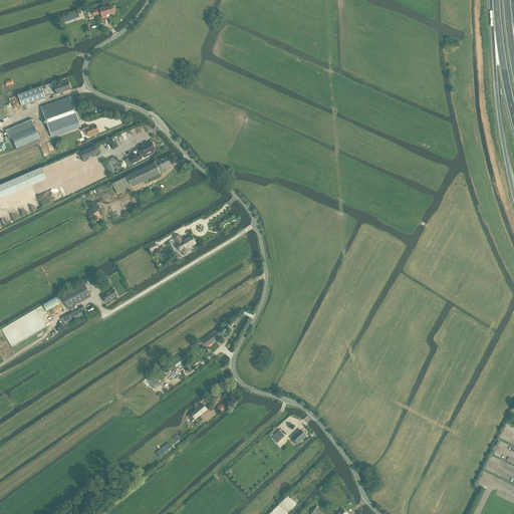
[(114,13),(113,7),(105,9),(104,8),(93,11),(94,16),(101,13),(102,18),(107,17),(106,15),(114,13)]
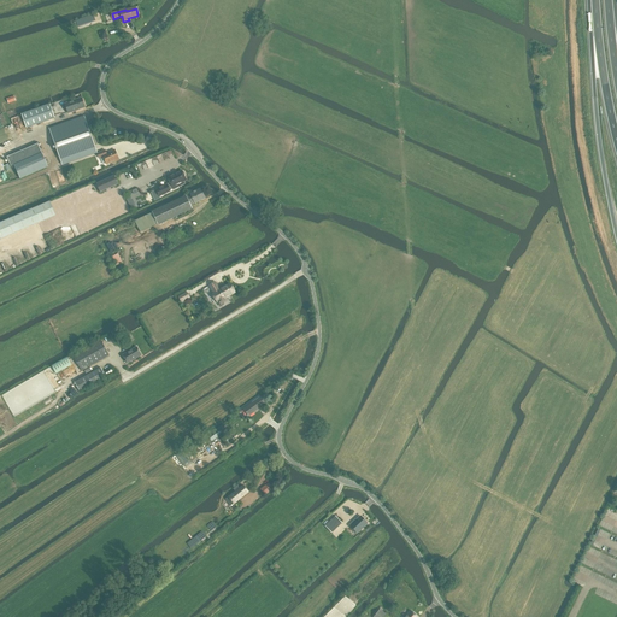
[(82,25),(95,21),(93,15),(80,19),(82,25)]
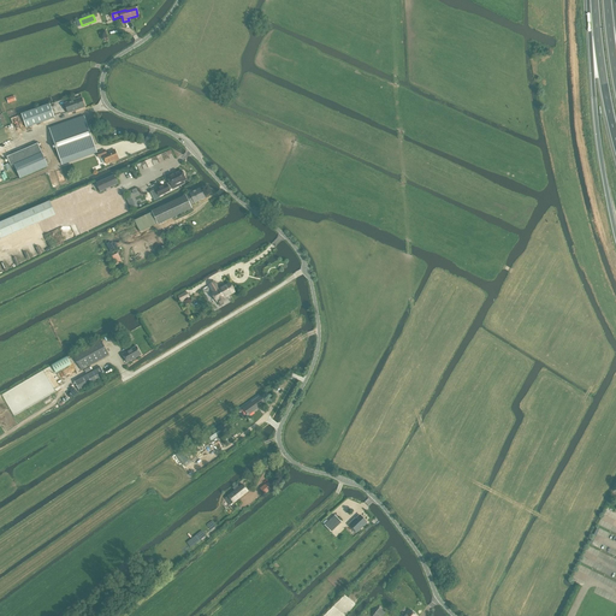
[(82,98),(65,104),(67,113),(84,107),(82,98)]
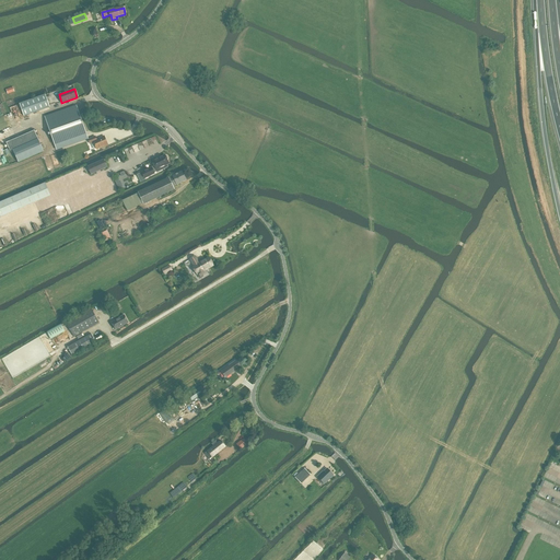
[(45,95),(20,104),(24,116),(49,107),(45,95)]
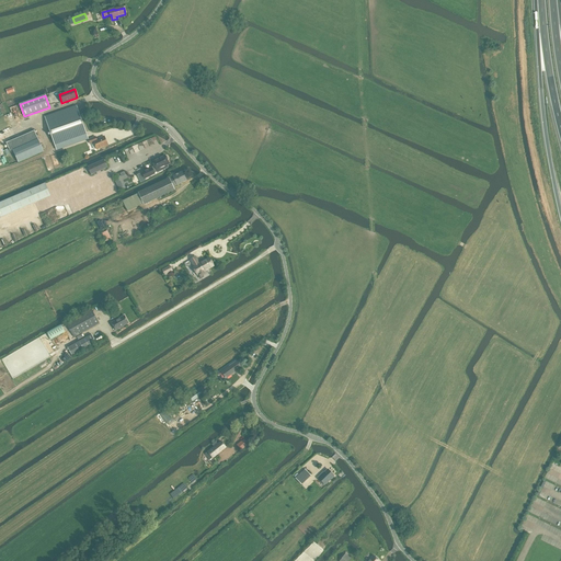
[(45,117),(47,122),(56,147),(57,150),(80,141),(84,140),(87,137),(87,136),(77,106),(45,117)]
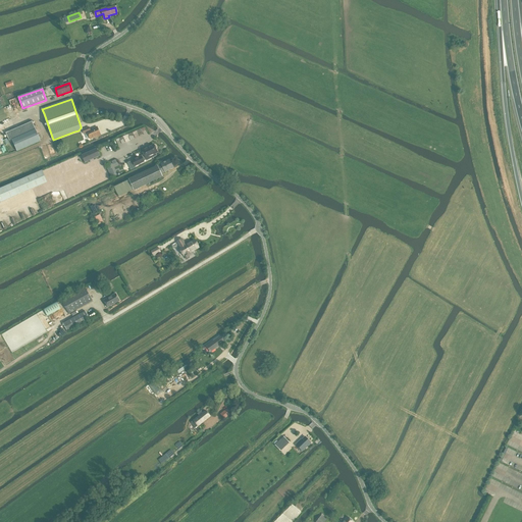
[(41,141),(32,121),(6,133),(9,141),(12,140),(16,151),(41,141)]
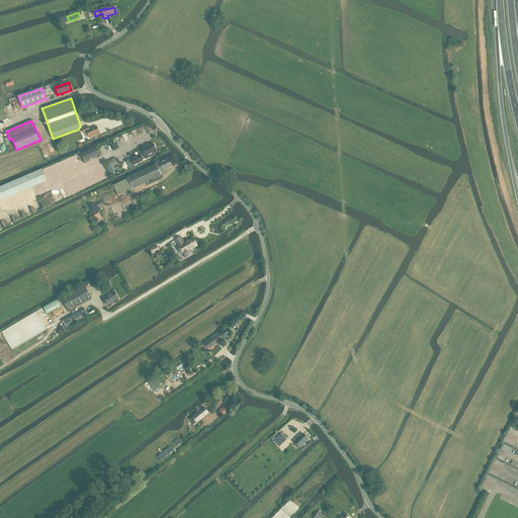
[(99,134),(96,126),(89,130),(88,126),(82,130),(83,133),(86,132),(89,138),(99,134)]
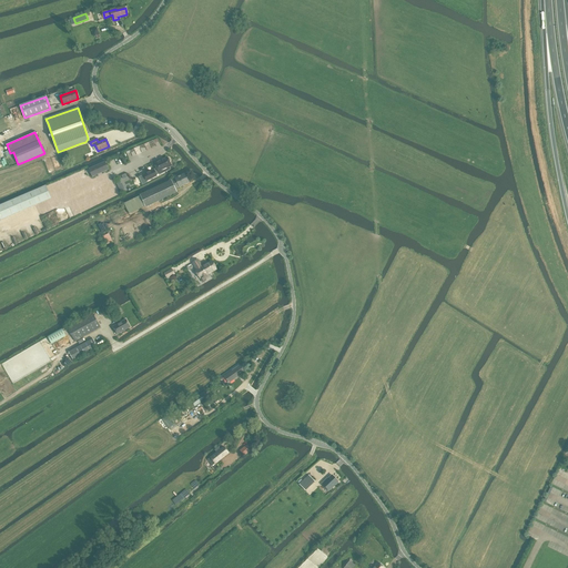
[(140,178),(144,185),(148,183),(146,181),(156,176),(156,175),(160,174),(160,175),(170,170),(169,168),(171,166),(170,162),(170,161),(169,159),(169,158),(168,159),(168,158),(154,164),(158,170),(154,171),(153,170),(140,178)]
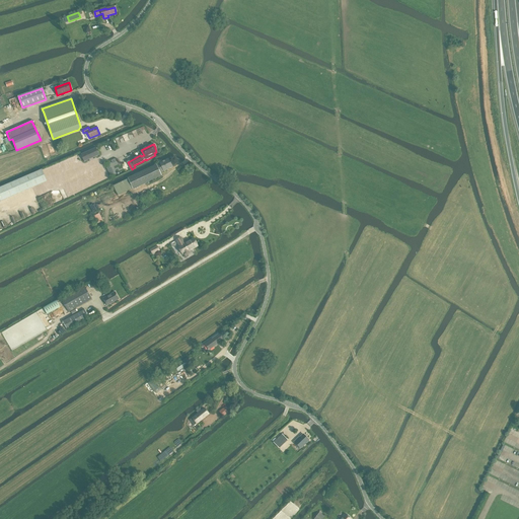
[(84,161),(98,155),(95,148),(81,154),(84,161)]
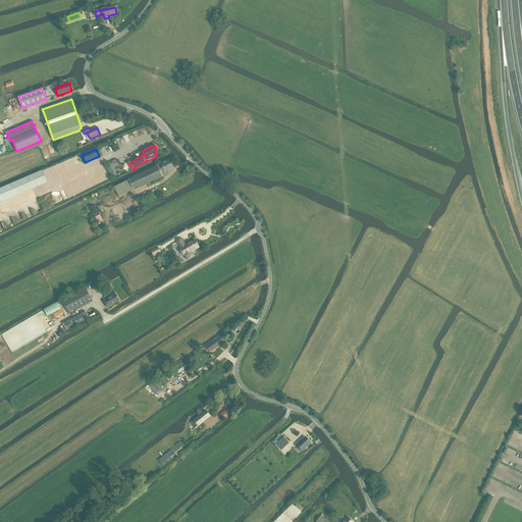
[(173,168),(169,160),(164,163),(163,161),(158,163),(159,165),(128,179),(114,187),(114,188),(118,197),(133,190),(134,191),(162,176),(161,174),(173,168)]
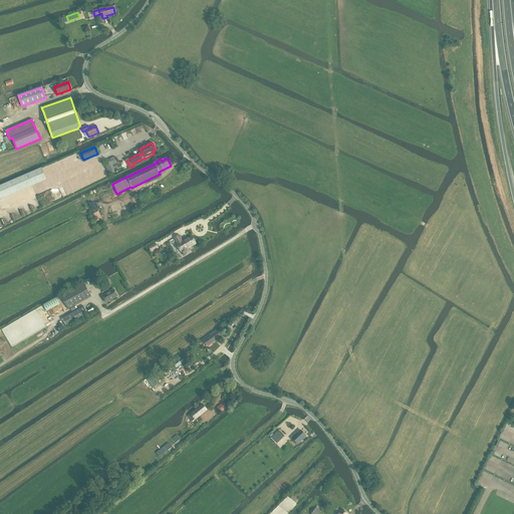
[(41,168),(0,186),(0,198),(0,199),(46,180),(41,168)]
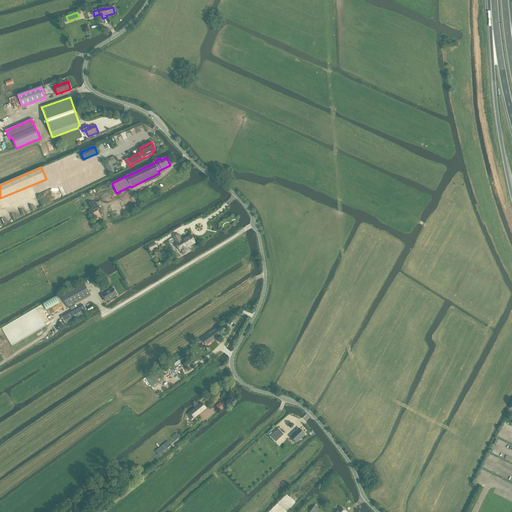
[(182,240),(179,234),(173,237),(177,243),(176,244),(182,255),(191,250),(188,246),(194,243),(190,236),(182,240)]
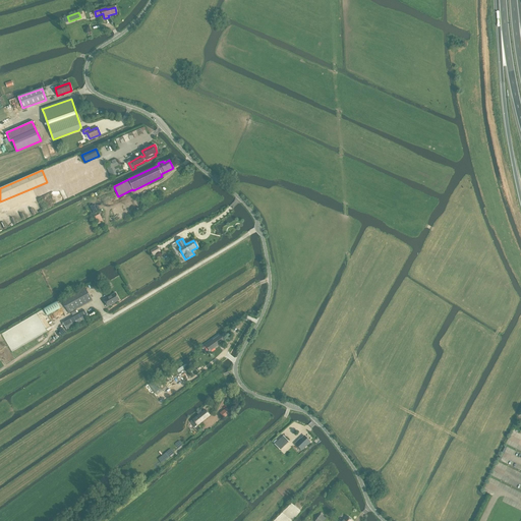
[(153,255),(160,251),(158,246),(151,250),(153,255)]
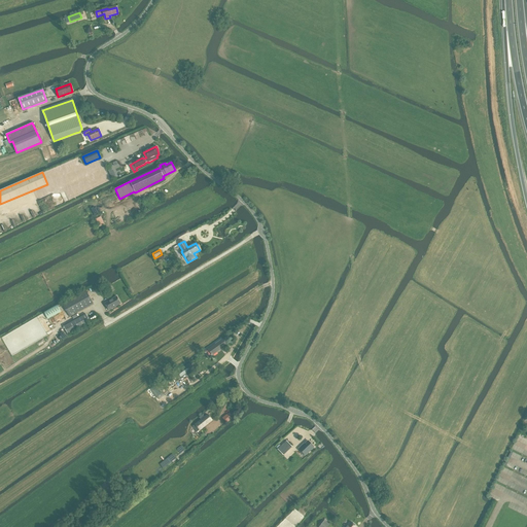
[(70,317),(94,304),(85,290),(62,304),(70,317)]
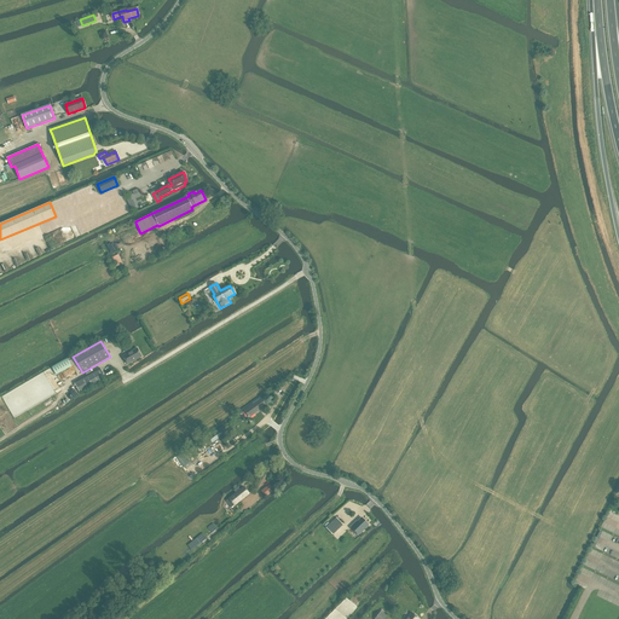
[(137,348),(123,356),(128,365),(142,357),(137,348)]
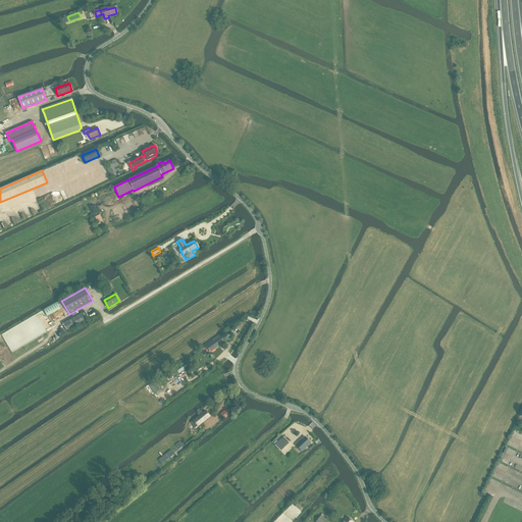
[(57,302),(44,309),(47,316),(61,309),(57,302)]
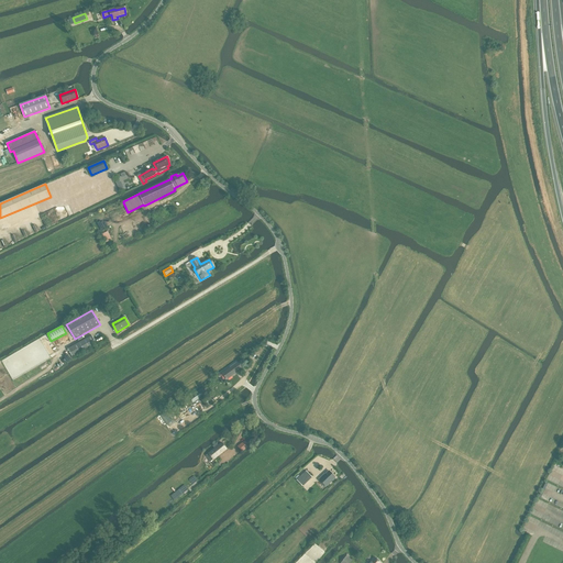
[(92,335),(68,350),(73,357),(97,343),(92,335)]
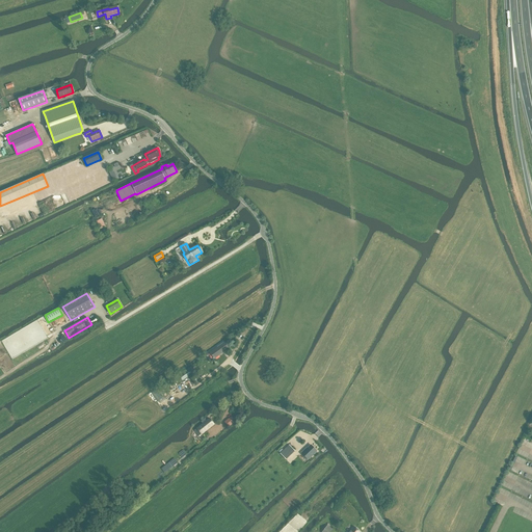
[(228,346),(232,343),(230,340),(224,343),(210,352),(214,358),(229,348),(228,346)]
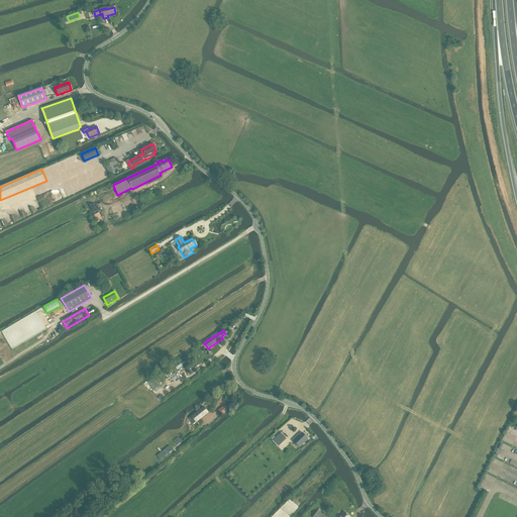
[(177,371),(191,362),(187,355),(173,365),(177,371)]
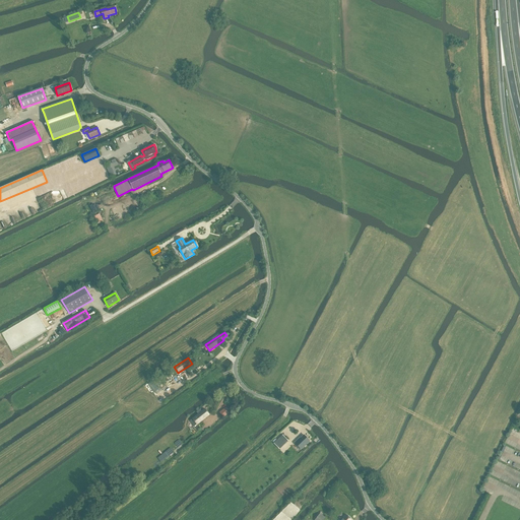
[(155,380),(149,385),(155,394),(163,390),(155,380)]
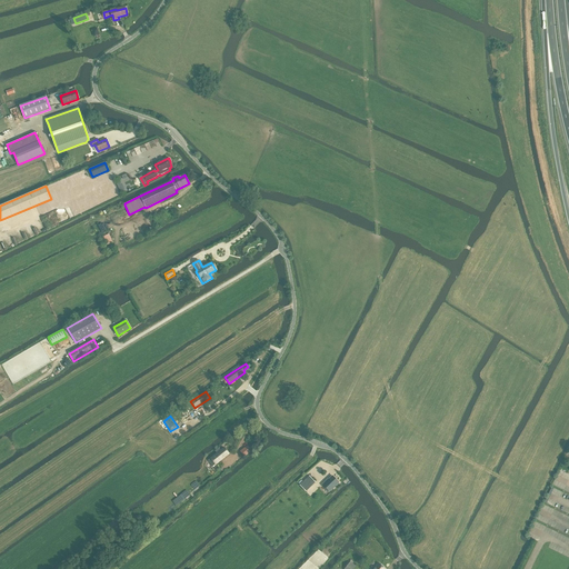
[(245,456),(251,450),(247,446),(240,451),(245,456)]
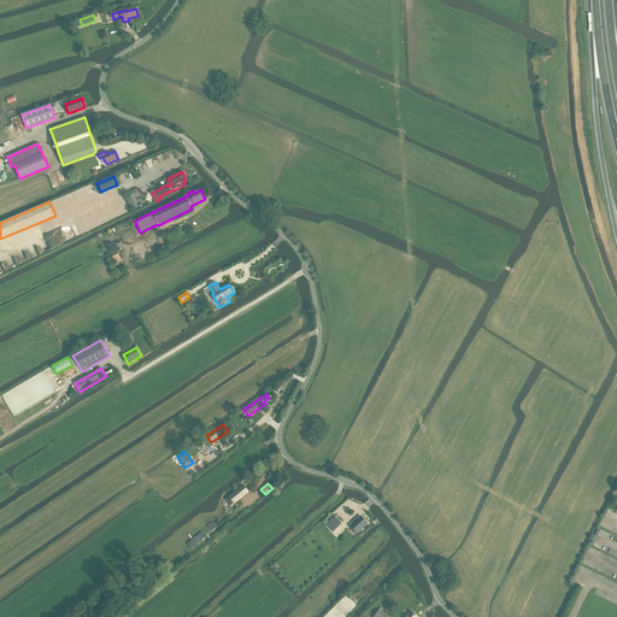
[(235,492),(225,499),(230,506),(248,492),(244,485),(239,488),(238,486),(233,489),(235,492)]
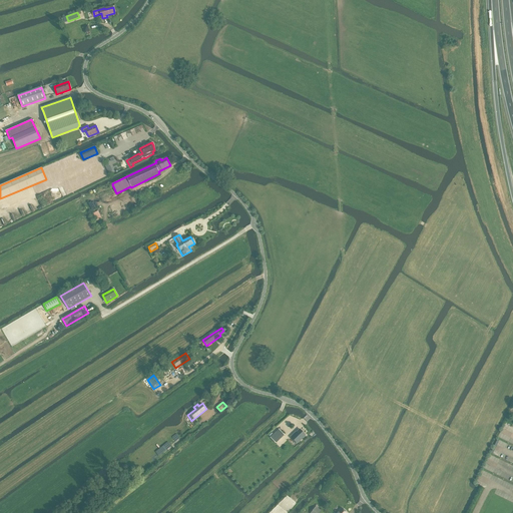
[(276,444),(285,435),(279,429),(270,438),(276,444)]
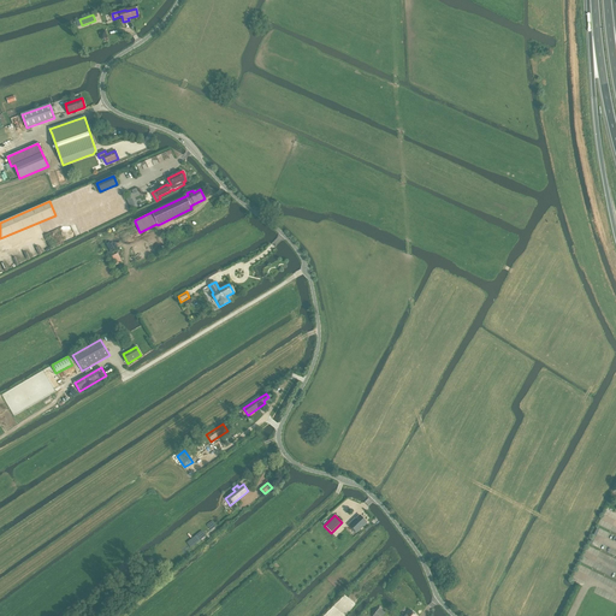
[(367,522),(360,515),(354,521),(353,521),(349,525),(356,532),(367,522)]
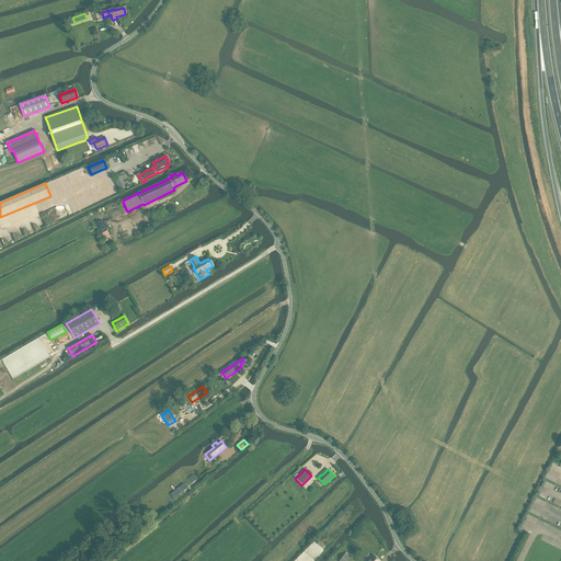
[(184,483),(170,494),(173,499),(187,488),(184,483)]
